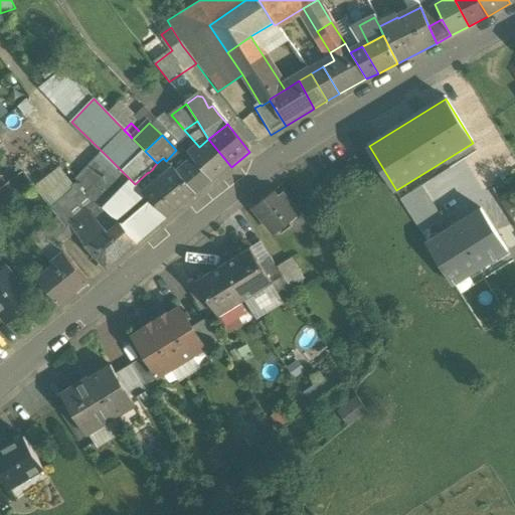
[(231,167),(208,139),(199,147),(191,154),(195,158),(214,181),(231,167)]
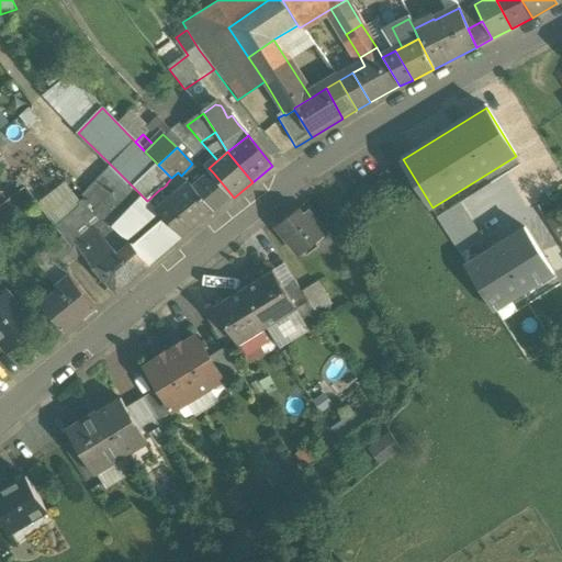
[(116,170),(102,184),(113,197),(127,181),(116,170)]
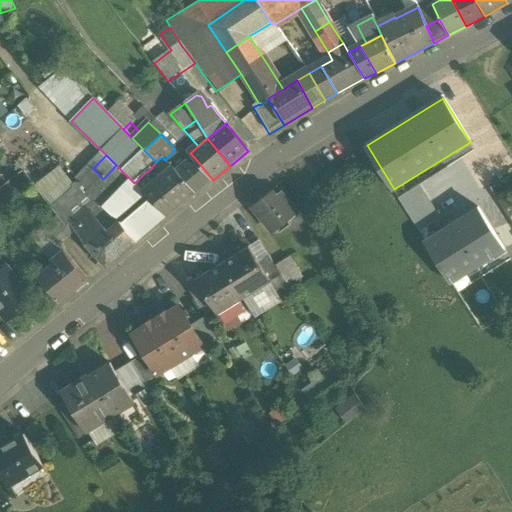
[(162,157),(156,162),(151,168),(152,168),(156,172),(167,163),(165,160),(162,157)]
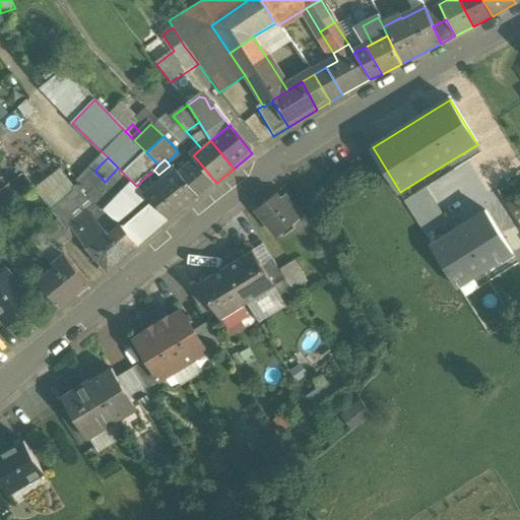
[(216,183),(197,159),(178,175),(198,197),(216,183)]
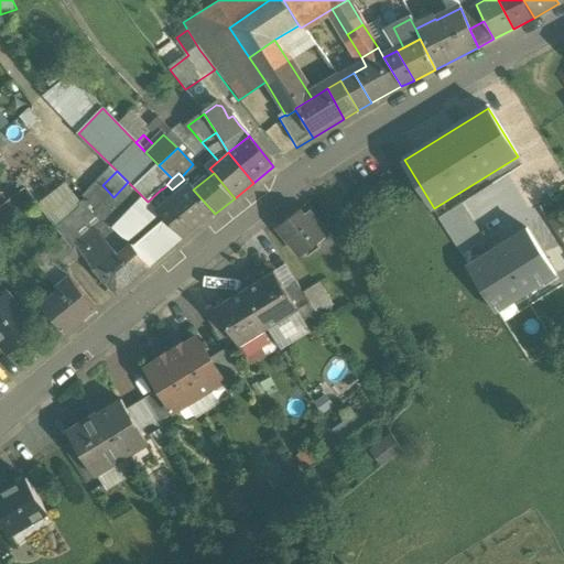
[(184,180),(172,190),(176,196),(190,185),(184,180)]
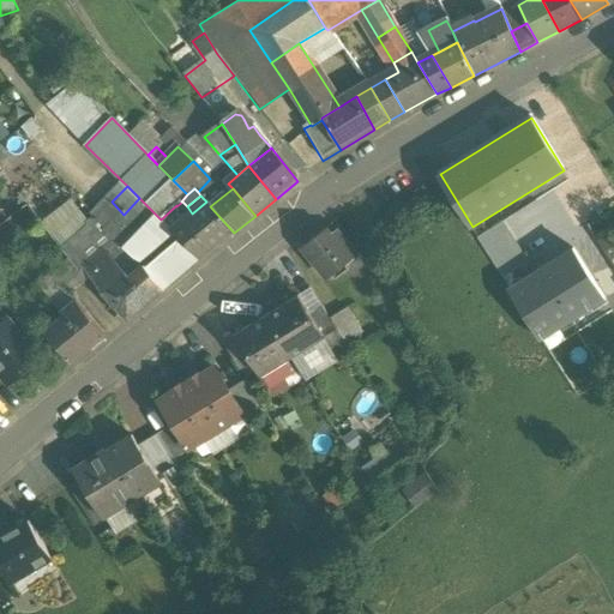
[(124,215),(104,233),(120,246),(121,245),(144,268),(164,292),(200,260),(172,230),(161,220),(139,198),(124,215)]
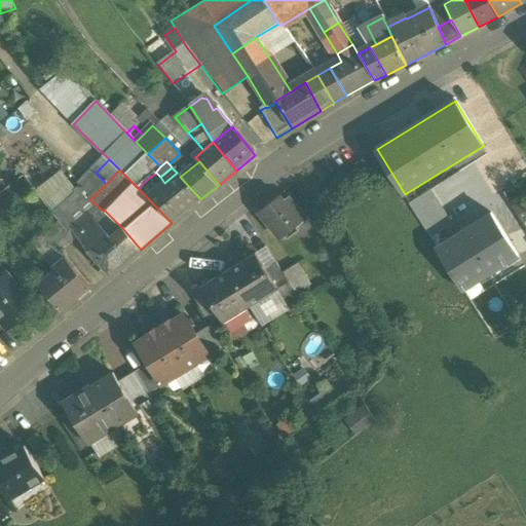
[(151,177),(151,176),(138,188),(147,197),(158,188),(164,183),(160,177),(156,173),(151,177)]
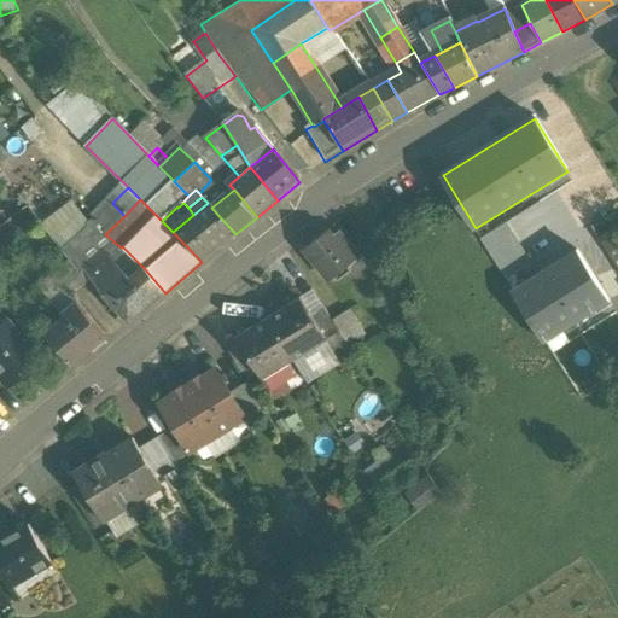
[(211,208),(208,203),(193,215),(186,221),(215,251),(235,234),(211,208)]
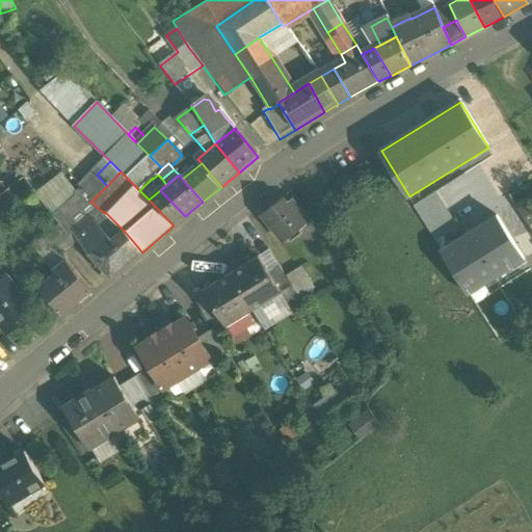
[(185,216),(160,190),(149,200),(174,225),(185,216)]
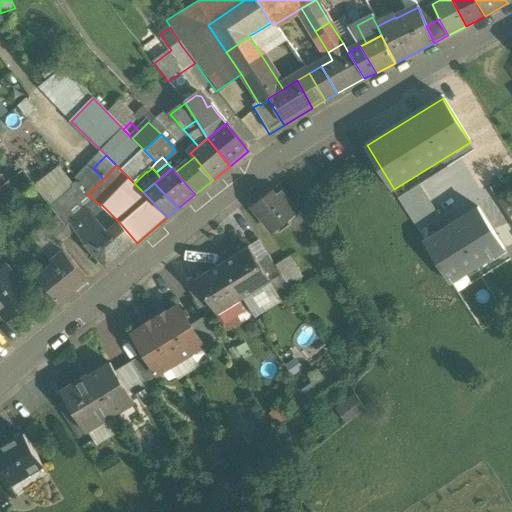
[(72,235),(76,232),(70,224),(87,210),(96,203),(87,194),(78,184),(52,208),(72,235)]
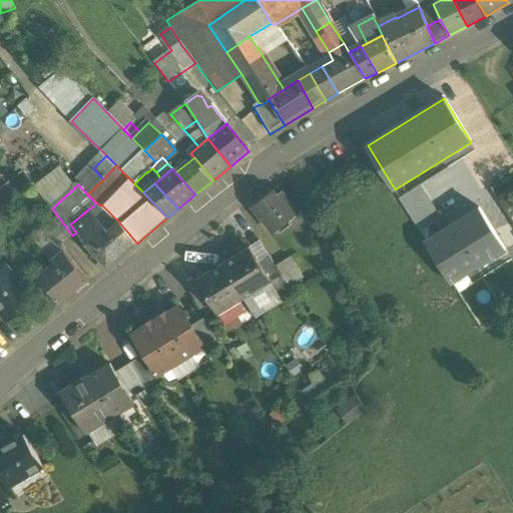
[(512,218),(512,185),(499,194),(512,218)]
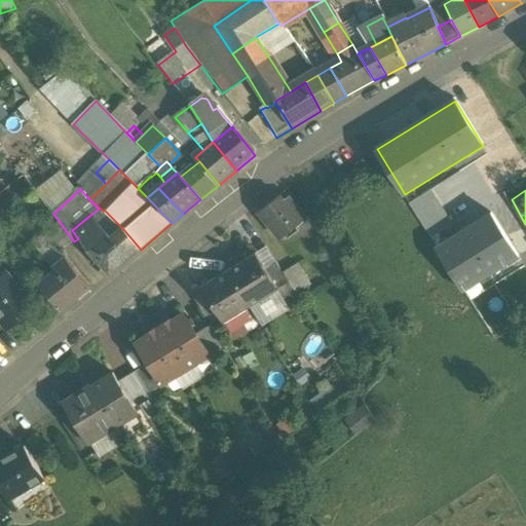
[(454,227),(433,192),(411,205),(431,240),(454,227)]
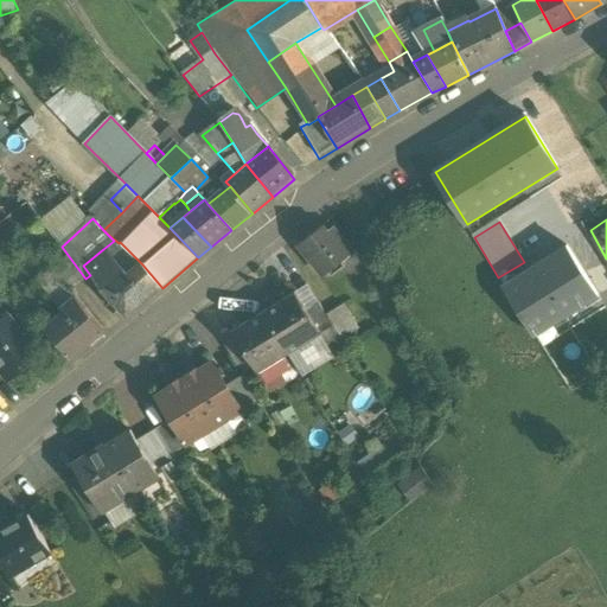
[(351,254),(331,229),(326,232),(321,227),(298,246),(323,276),(351,254)]
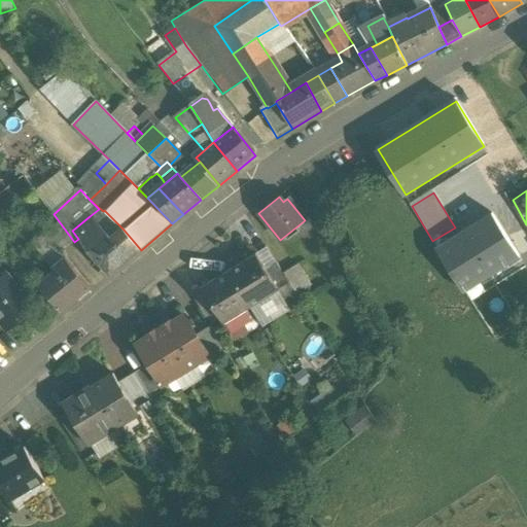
[(112,239),(108,235),(90,216),(72,231),(78,239),(110,276),(129,259),(112,239)]
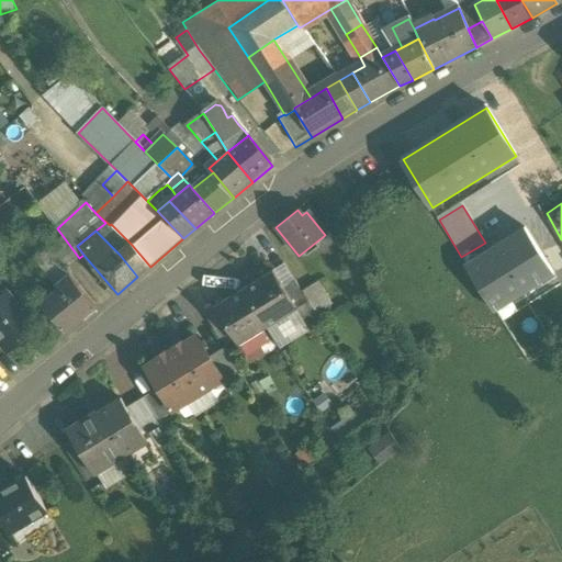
[(527,232),(471,267),(498,312),(554,277),(527,232)]
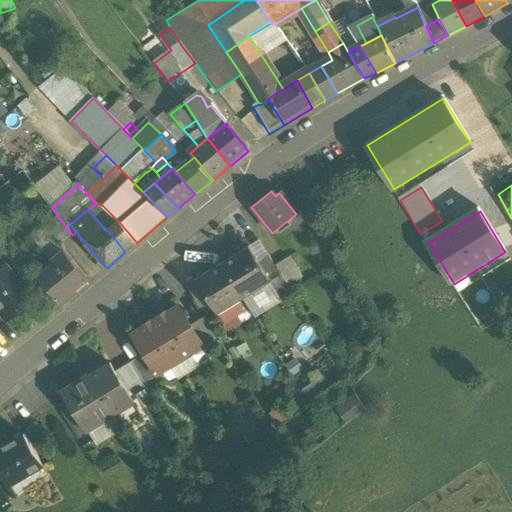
[(72,235),(58,217),(44,228),(58,245),(72,235)]
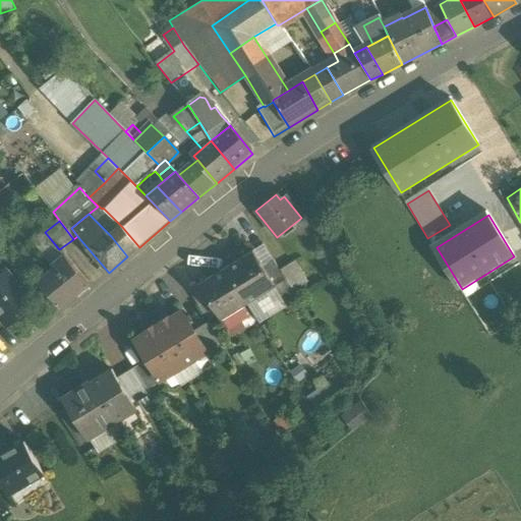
[(122,227),(111,236),(127,256),(139,247),(122,227)]
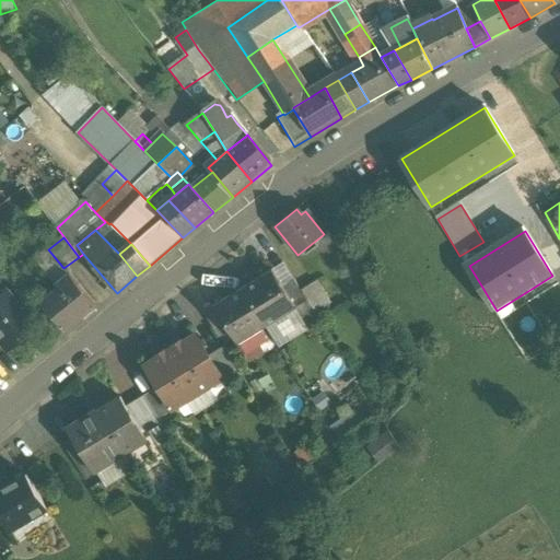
[(282,290),(272,272),(244,290),(267,328),(295,311),(282,290)]
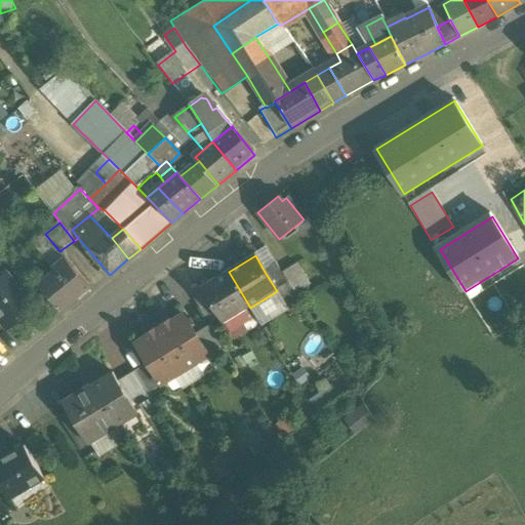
[(89,286),(66,257),(53,269),(55,272),(40,285),(61,310),(89,286)]
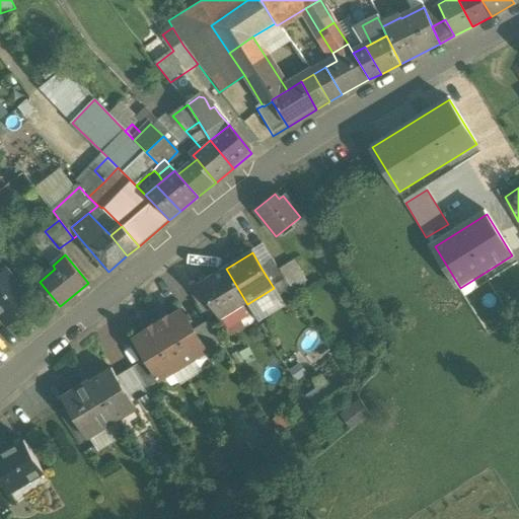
[(279,271),(273,262),(262,269),(274,288),(285,282),(279,271)]
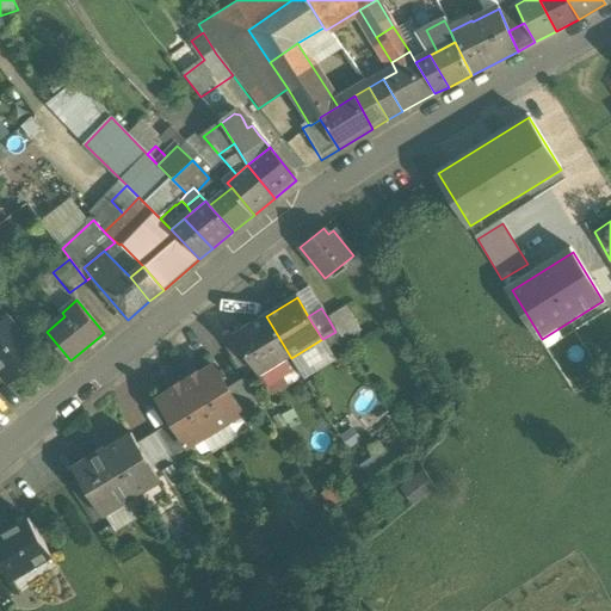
[(344,309),(328,319),(335,332),(344,344),(359,333),(344,309)]
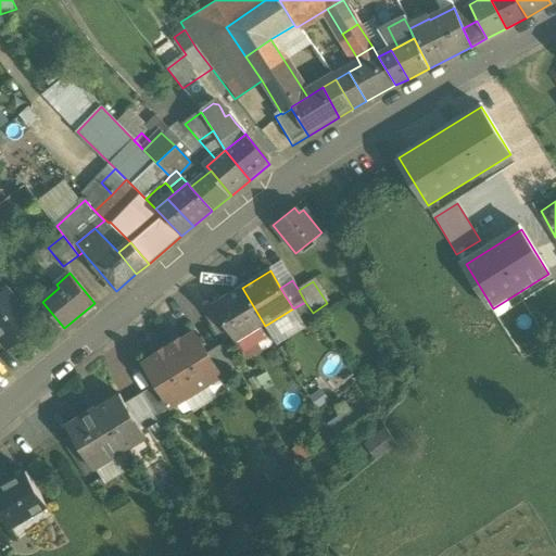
[(265,326),(242,288),(213,305),(224,323),(236,343),(265,326)]
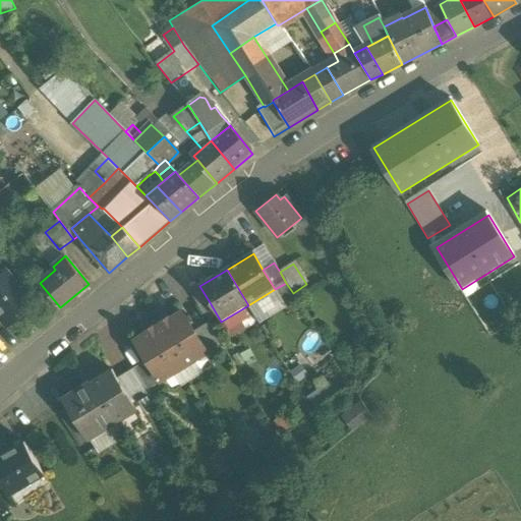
[(21,293),(4,272),(0,274),(0,323),(4,329),(29,309),(18,295),(21,293)]
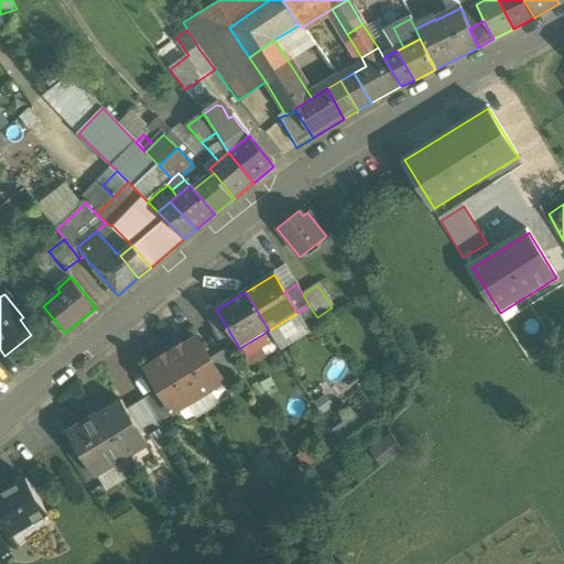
[(227,327),(215,334),(226,351),(228,355),(239,348),(227,327)]
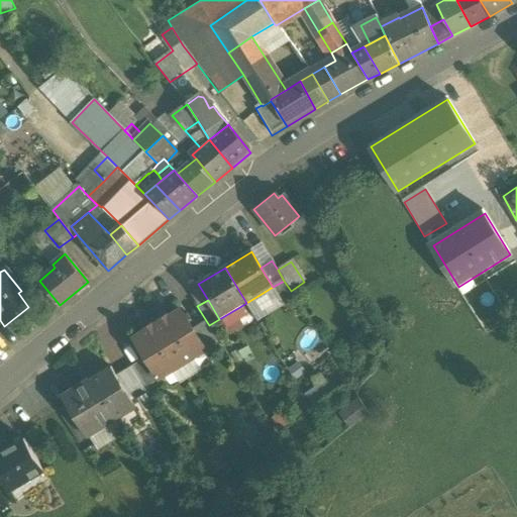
[(181,311),(159,325),(182,366),(205,351),(193,330),(181,311)]
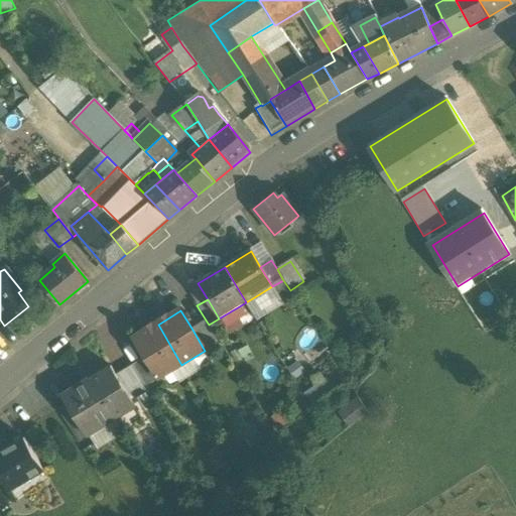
[(207,321),(192,330),(205,351),(206,353),(220,344),(209,325),(207,321)]
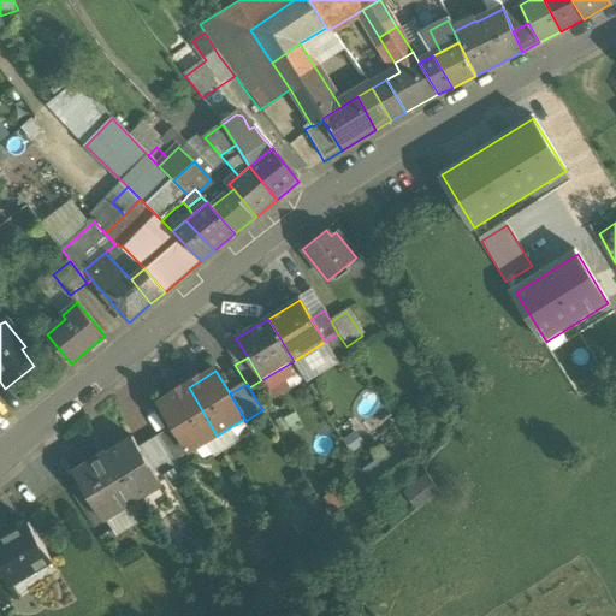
[(217,436),(189,388),(160,404),(175,427),(189,452),(190,451),(217,436)]
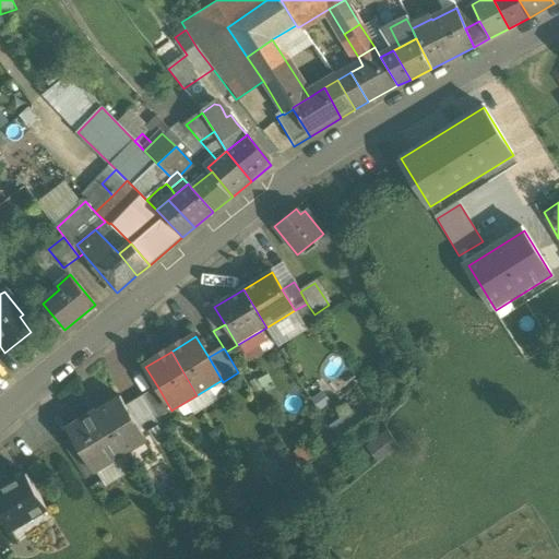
[(158,388),(143,396),(157,419),(158,421),(174,412),(173,409),(171,411),(158,388)]
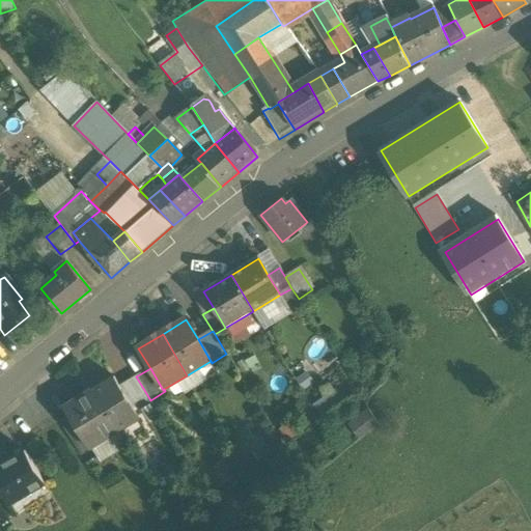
[(136,376),(119,388),(132,409),(149,398),(136,376)]
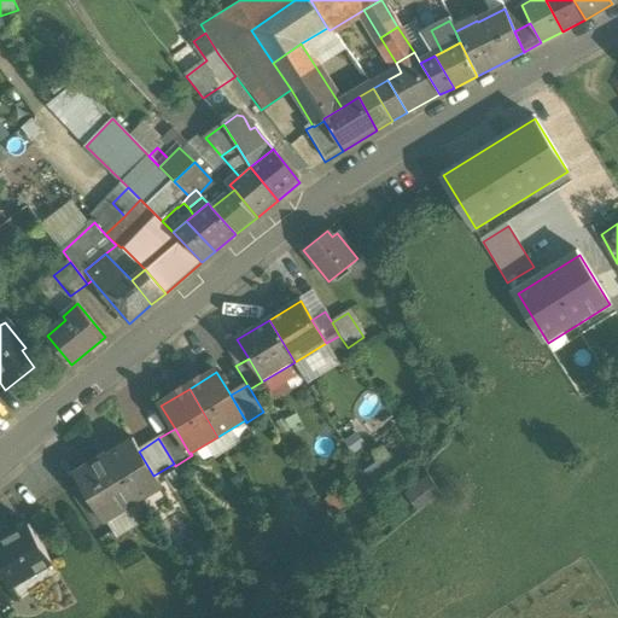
[(139,452),(133,441),(108,455),(136,503),(161,488),(153,476),(139,452)]
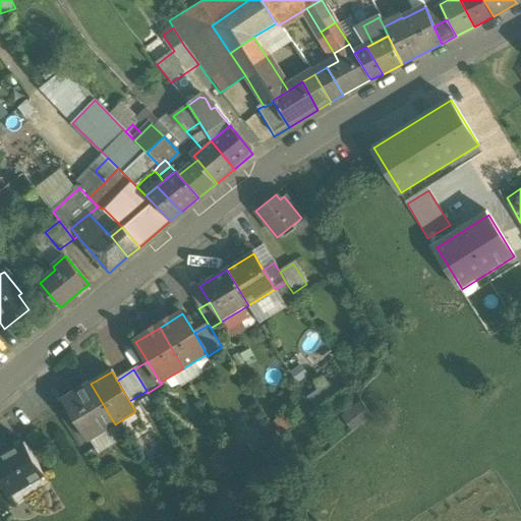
[(328,382),(306,395),(314,407),(335,393),(328,382)]
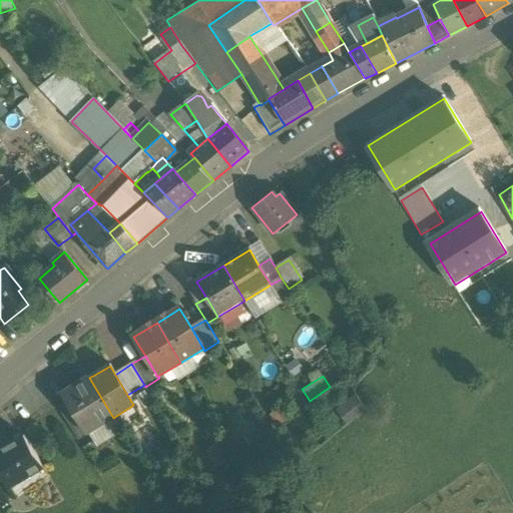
[(113,418),(89,378),(63,394),(67,402),(87,434),(89,433),(113,418)]
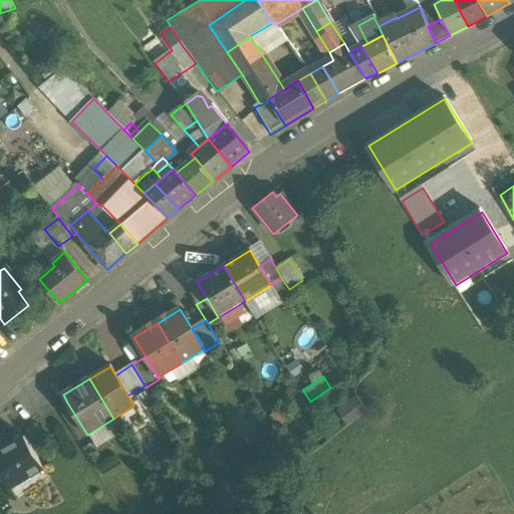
[(87,435),(67,403),(57,409),(83,452),(95,444),(89,434),(87,435)]
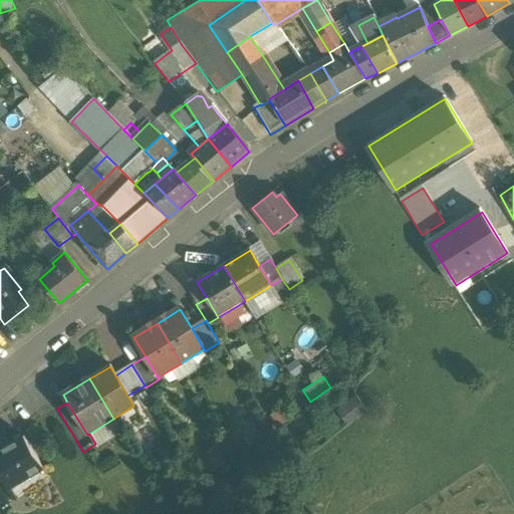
[(23,438),(0,451),(0,475),(9,491),(43,470),(23,438)]
